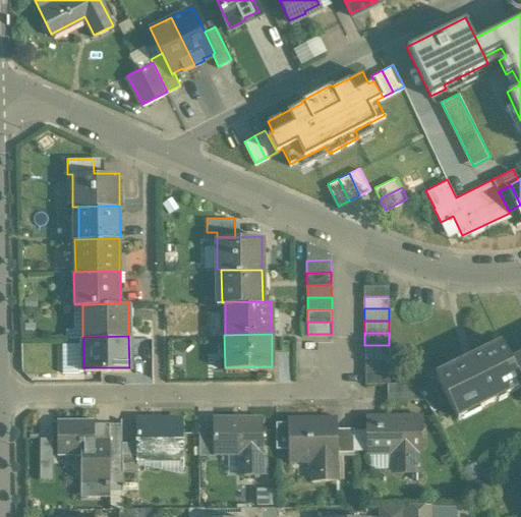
[(466,356),(489,399),(520,383),(520,380),(510,357),(501,339),(466,356)]
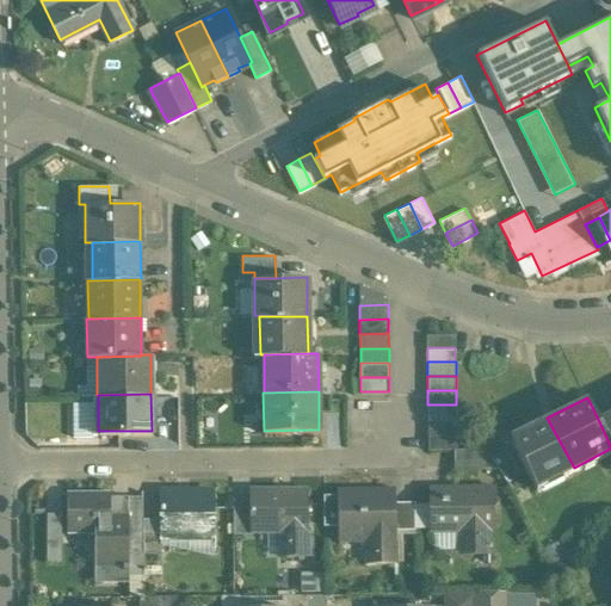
[(457,419),(456,404),(427,404),(429,419),(457,419)]
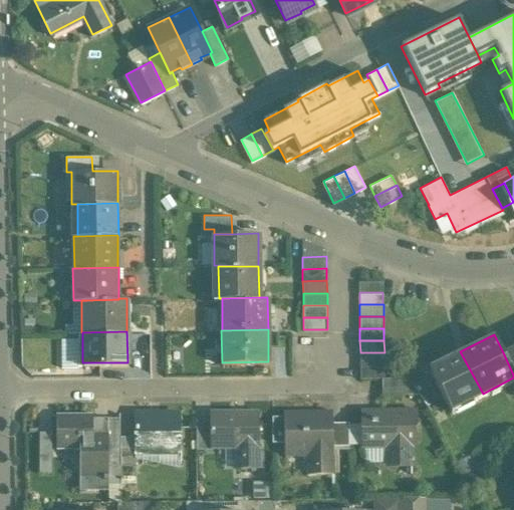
[(513,346),(503,352),(513,374),(513,346)]
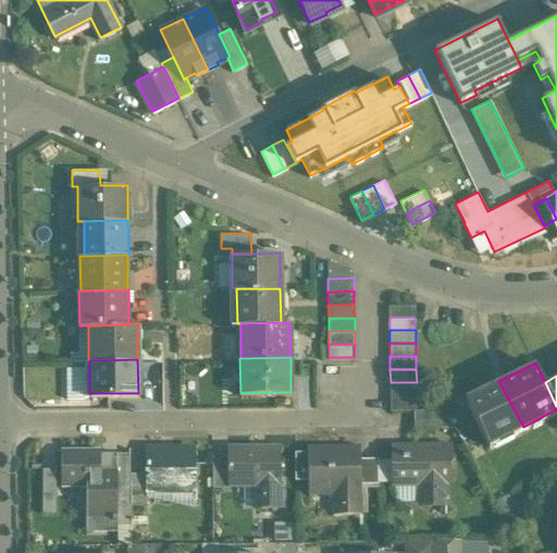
[(523,427),(498,381),(465,398),(487,444),(523,427)]
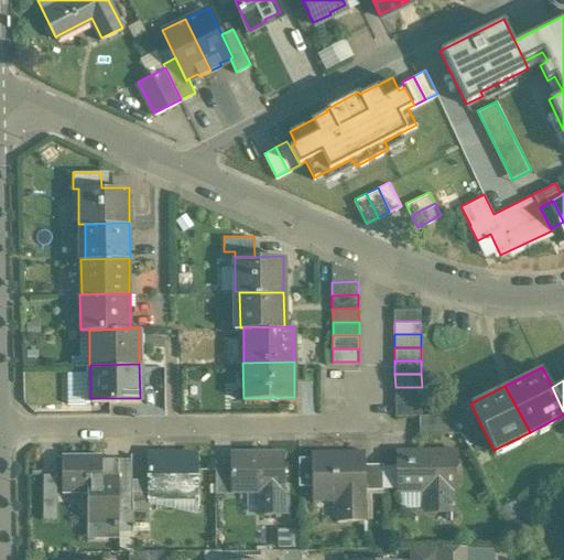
[(422,400),(422,387),(396,387),(396,400),(422,400)]
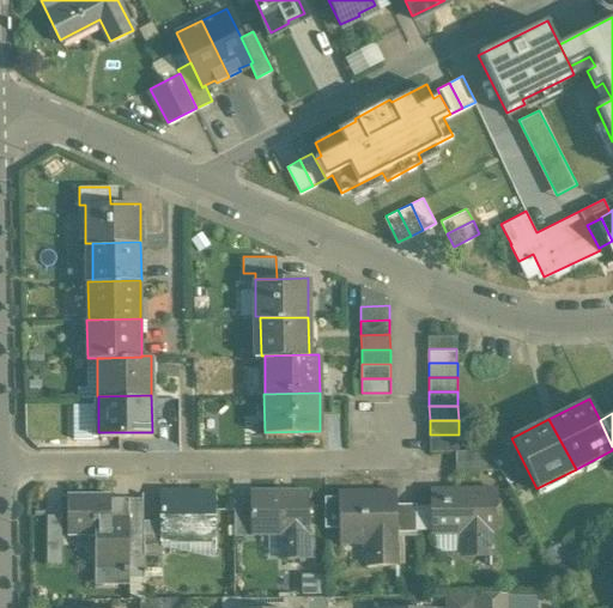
[(459,449),(459,435),(430,435),(430,449),(455,449),(459,449)]
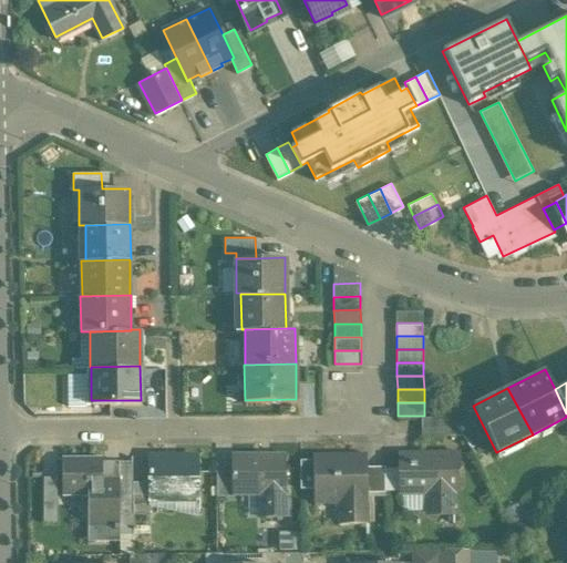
[(424,416),(421,416),(421,434),(455,433),(455,416),(424,416)]
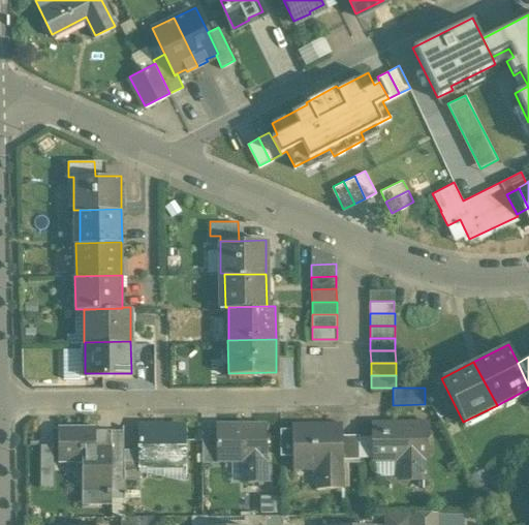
[(267,421),(216,422),(216,430),(216,455),(218,455),(243,455),(243,479),(266,479),(266,461),(267,461),(267,421)]
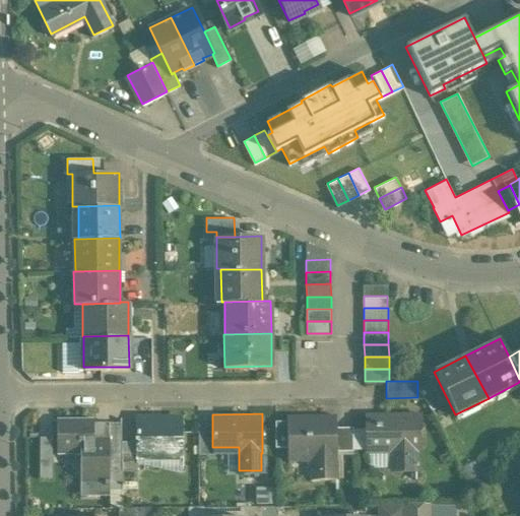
[(421,431),(420,413),(364,413),(365,447),(394,447),(394,465),(414,465),(414,432),(421,431)]
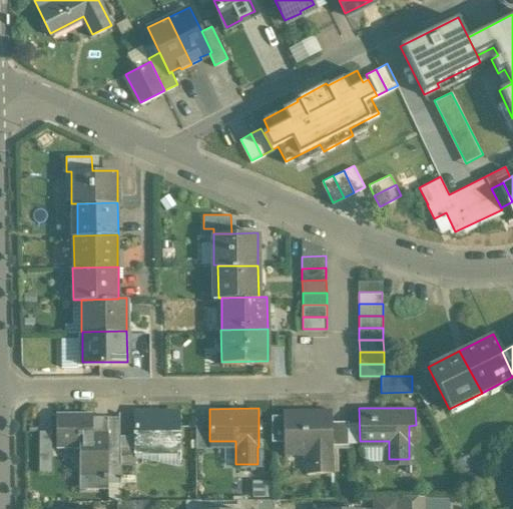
[(160,413),(134,414),(135,434),(135,447),(137,447),(181,446),(180,410),(160,410),(160,413)]
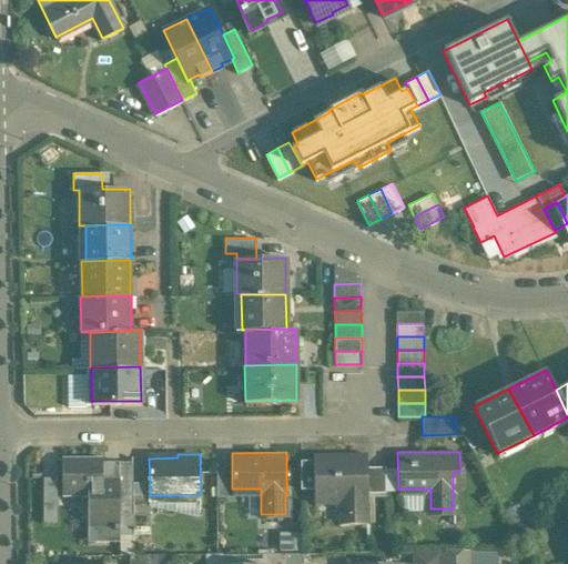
[(102,463),(102,455),(61,455),(62,495),(94,494),(94,520),(120,520),(119,496),(119,467),(119,460),(112,460),(112,463),(102,463)]
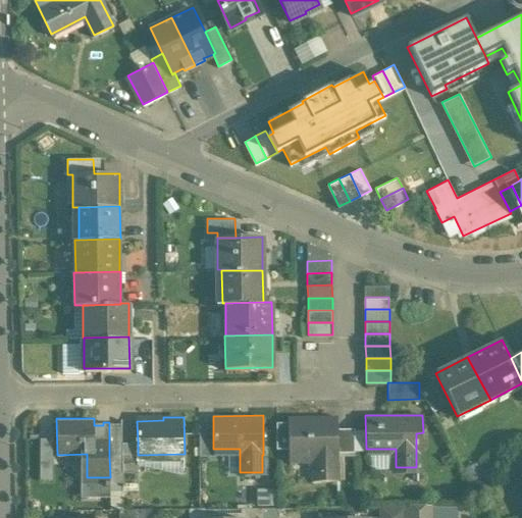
[(325,424),(325,420),(289,420),(289,421),(289,422),(291,422),(291,431),(289,431),(289,444),(289,458),(316,457),(317,480),(338,479),(338,452),(337,427),(337,424),(325,424)]
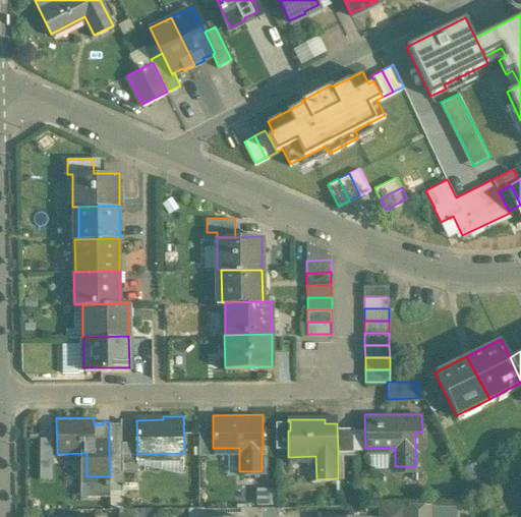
[(288,421),(288,420),(276,420),(276,443),(288,443),(288,431),(290,431),(290,421),(288,421)]
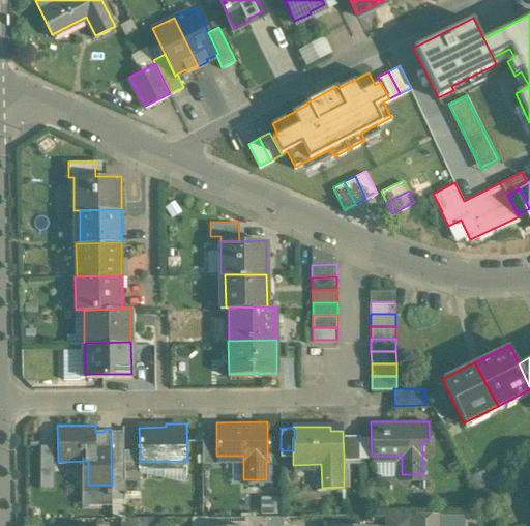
[(216,456),(216,431),(202,431),(203,461),(218,461),(218,456),(216,456)]
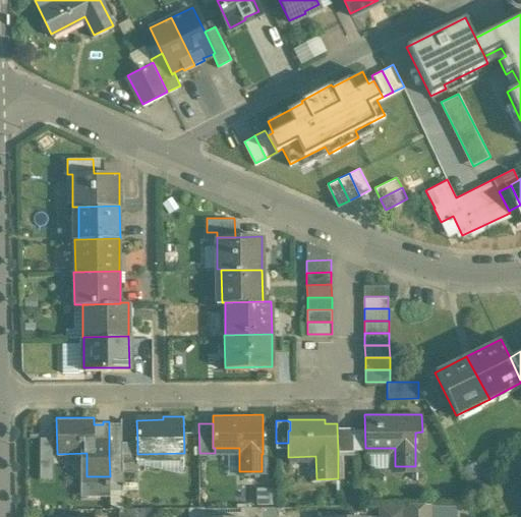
[(353,426),(337,426),(338,451),(354,450),(353,426)]
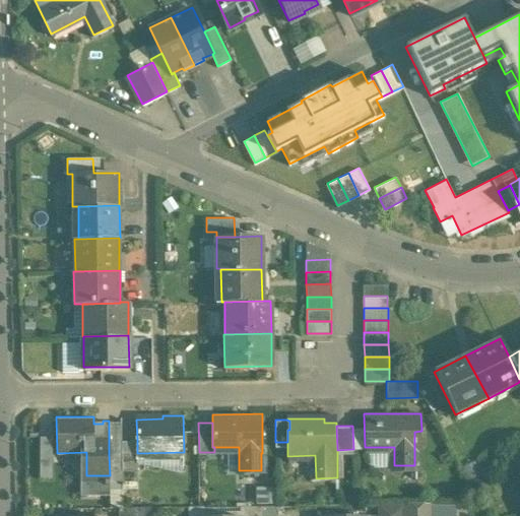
[(122,440),(121,428),(109,428),(109,454),(122,454),(122,440)]
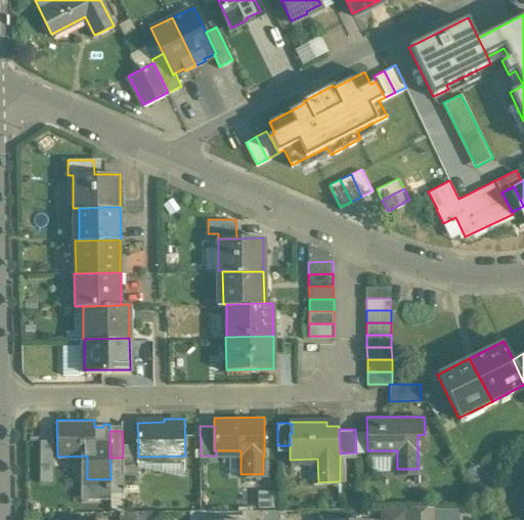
[(41,437),(40,478),(53,478),(54,437),(41,437)]
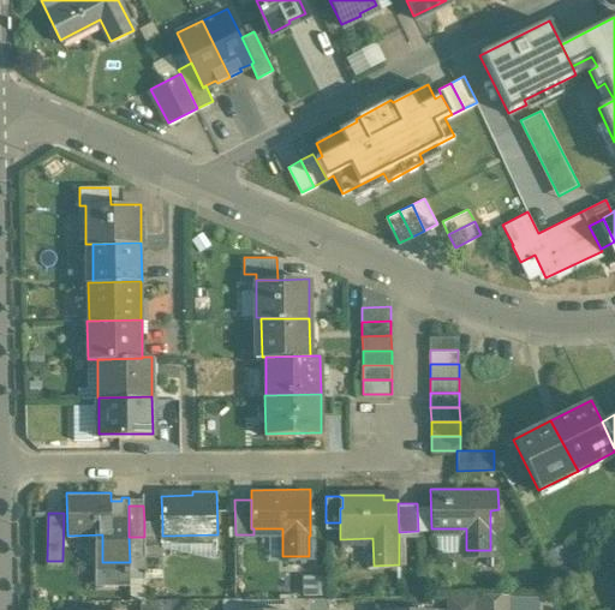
[(162,520),(144,520),(144,537),(144,551),(165,550),(165,536),(162,536),(162,520)]
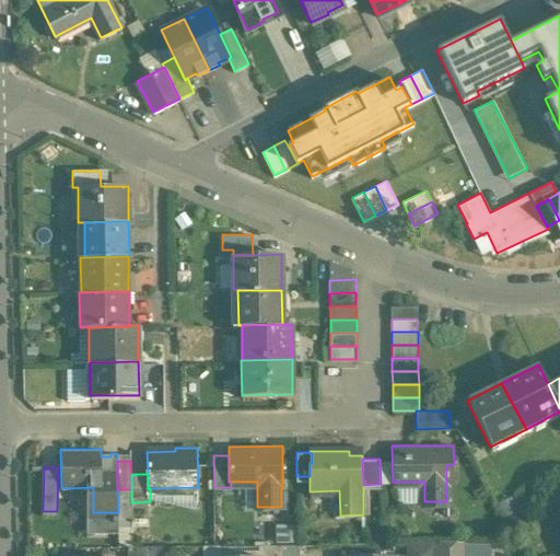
[(433,555),(433,542),(408,543),(407,555),(433,555)]
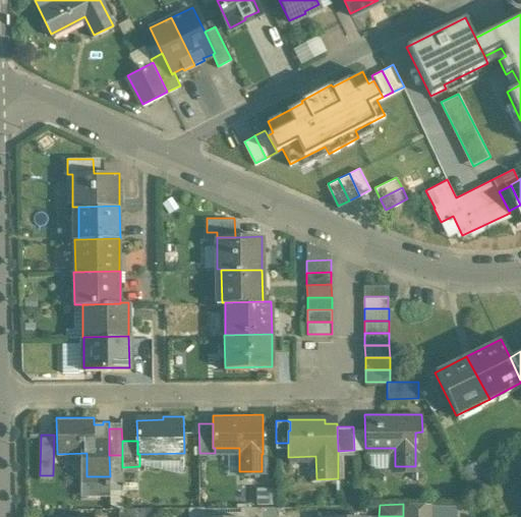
[(478,516),(478,504),(462,505),(461,516),(478,516)]
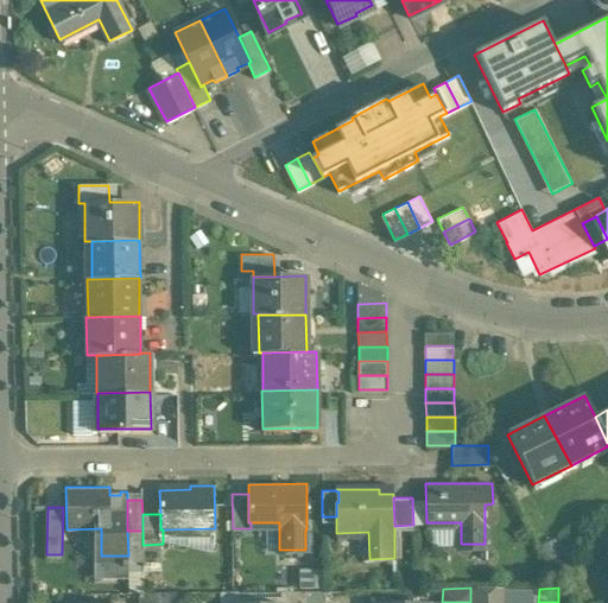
[(323,602),(323,589),(306,590),(305,602),(323,602)]
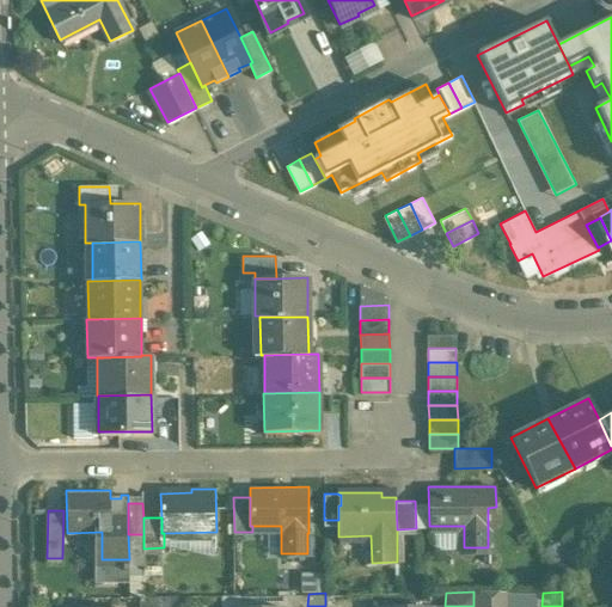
[(177,606),(177,595),(160,595),(160,606),(177,606)]
